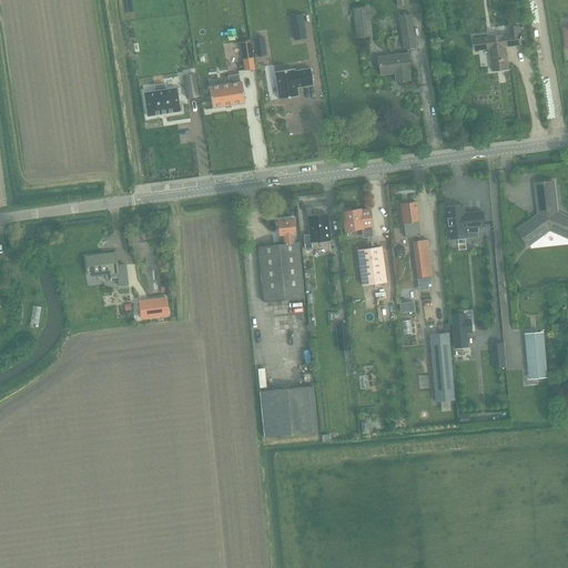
[(365,18),(368,17),(367,8),(353,10),(357,39),(368,38),(365,18)]
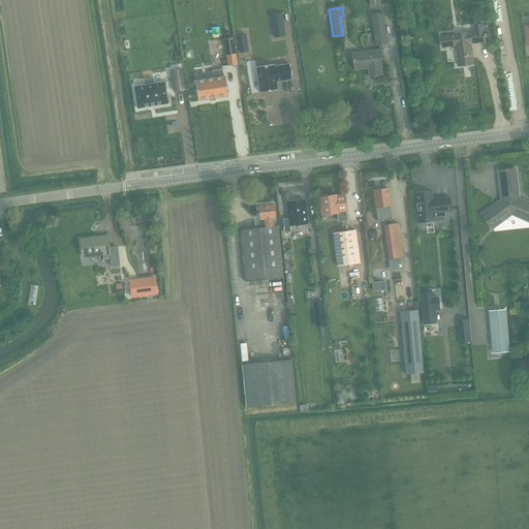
[(271,16),(273,30),(283,28),(280,13),(271,16)]
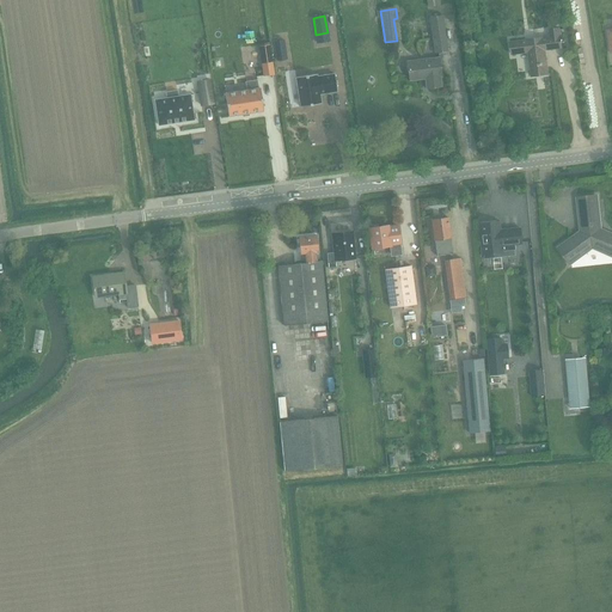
[(429,17),(435,53),(448,51),(442,16),(429,17)]
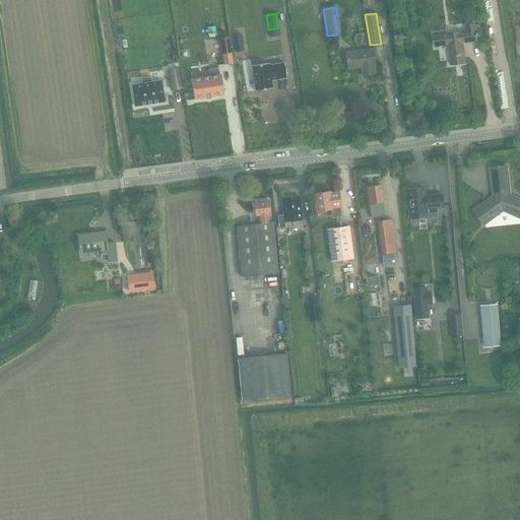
[(468,30),(434,36),(435,46),(449,44),(452,64),(465,62),(463,42),(477,40),(475,23),(467,24),(468,30)]
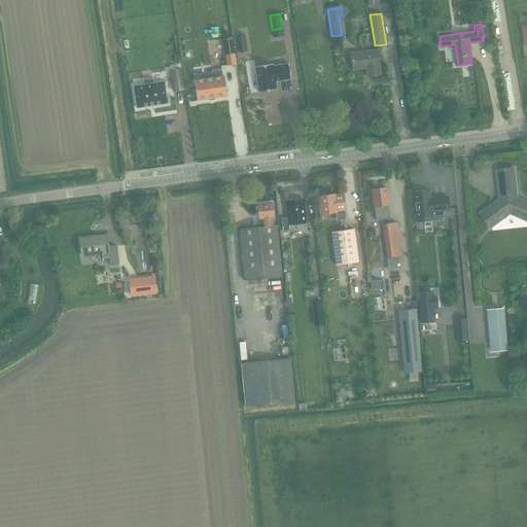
[(245,35),(235,36),(238,54),(247,51),(245,35)]
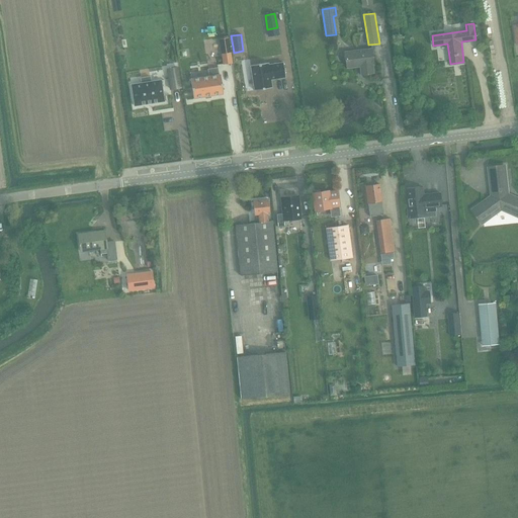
[(229,37),(219,39),(223,64),(233,63),(229,37)]
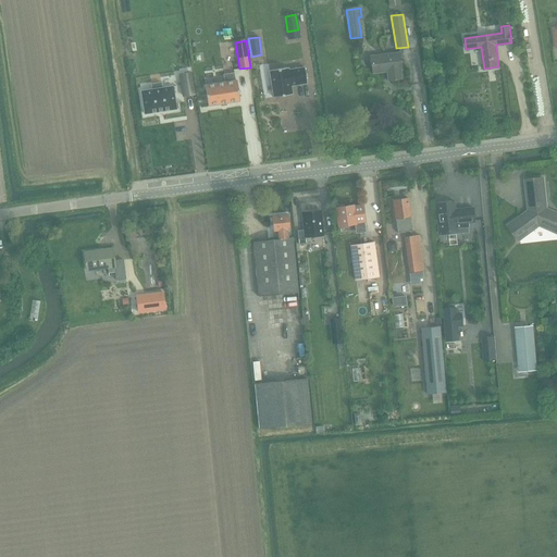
[(400,70),(403,70),(401,66),(400,52),(370,56),(372,70),(372,74),(386,72),(388,81),(401,79),(400,70)]
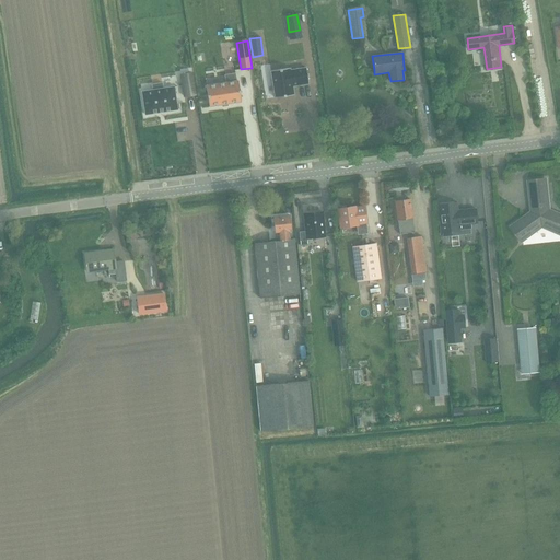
[(290,68),(270,71),(275,97),(294,94),(292,86),(308,83),(306,68),(290,70),(290,68)]
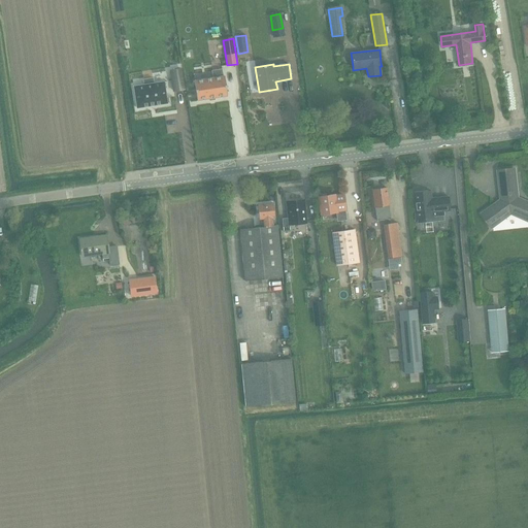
[(182,69),(169,71),(173,92),(185,90),(182,69)]
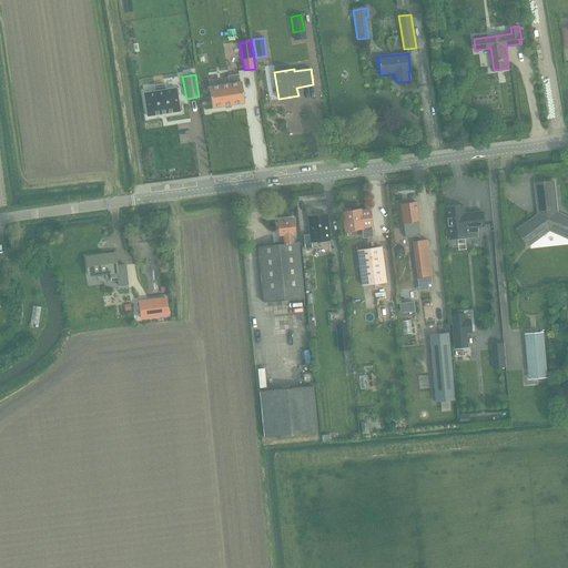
[(230,83),(210,87),(213,108),(244,103),(241,82),(240,82),(239,74),(229,75),(230,83)]
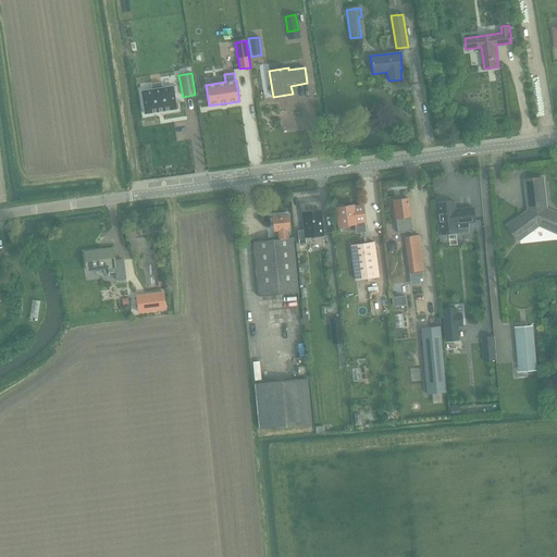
[(150,89),(139,90),(143,113),(174,109),(171,86),(161,87),(160,83),(149,84),(150,89)]
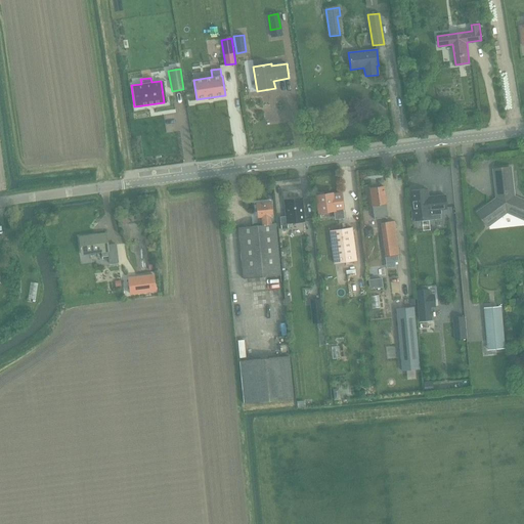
[(479,212),(488,224),(508,211),(523,217),(523,201),(514,197),(511,167),(494,169),(498,198),(479,212)]
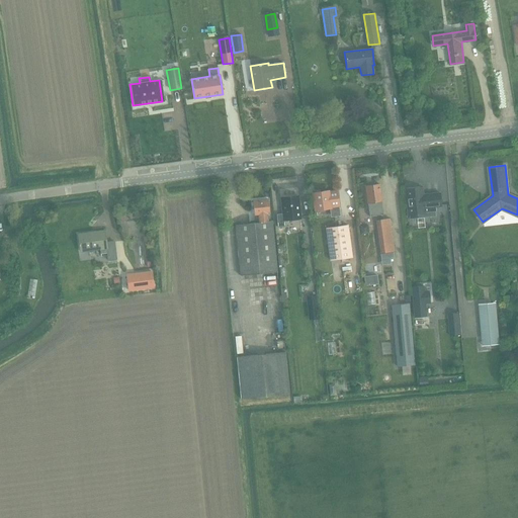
[(379,183),(365,185),(368,204),(369,217),(382,214),(380,201),(381,201),(379,183)]
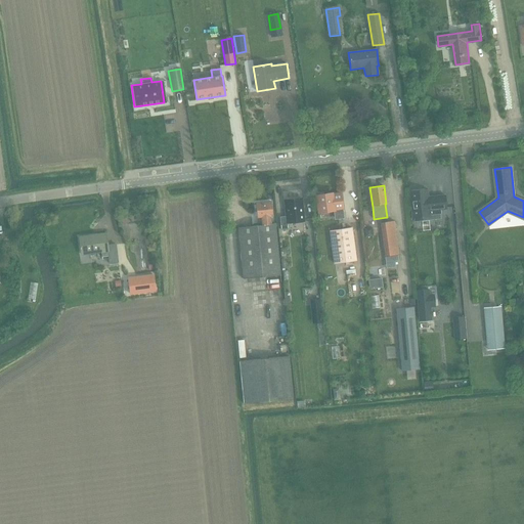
[(431,197),(432,198),(428,199),(427,190),(409,191),(412,218),(413,218),(415,221),(422,220),(422,217),(429,216),(429,215),(440,214),(440,210),(446,209),(444,195),(431,197)]
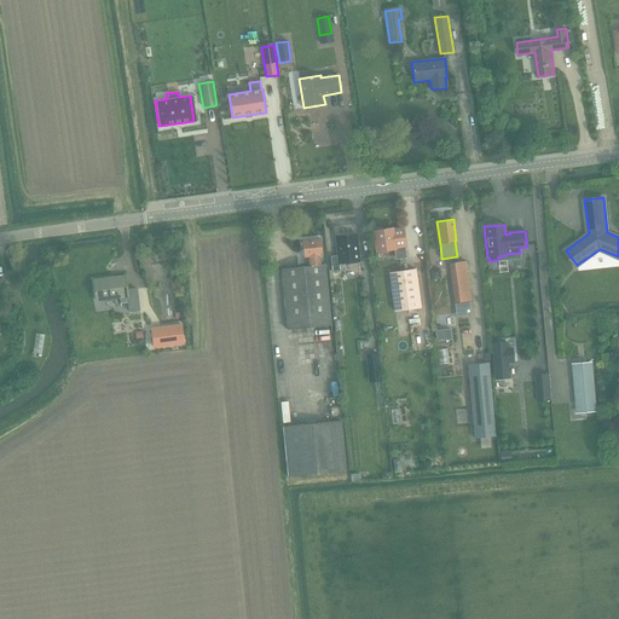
[(375,230),(374,231),(376,250),(394,248),(395,259),(398,259),(406,258),(401,229),(392,230),(392,229),(382,230),(381,227),(375,229),(375,230)]
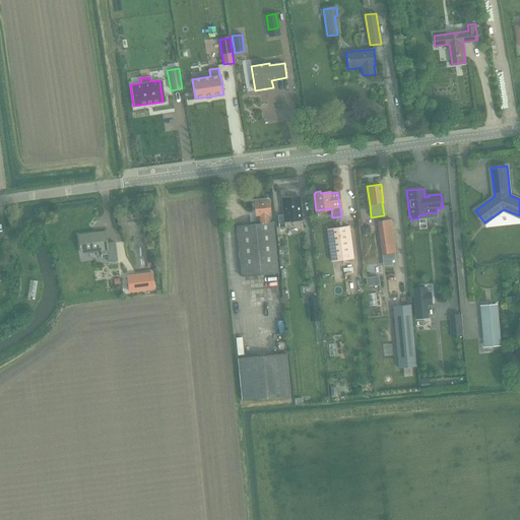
[(299,197),(282,199),(283,214),(277,215),(278,229),(285,228),(284,221),(301,219),(299,197)]
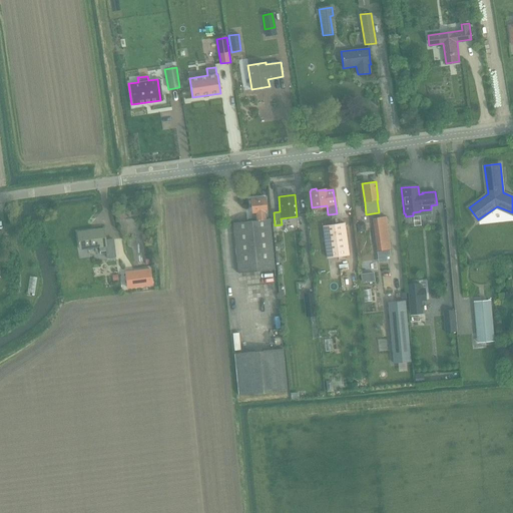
[(255,212),(257,220),(266,219),(265,211),(267,211),(266,197),(249,198),(251,212),(255,212)]
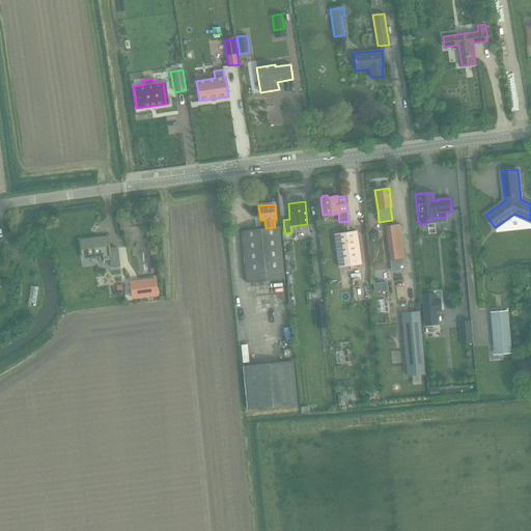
[(393,225),(386,226),(391,259),(396,258),(403,257),(399,224),(393,225)]
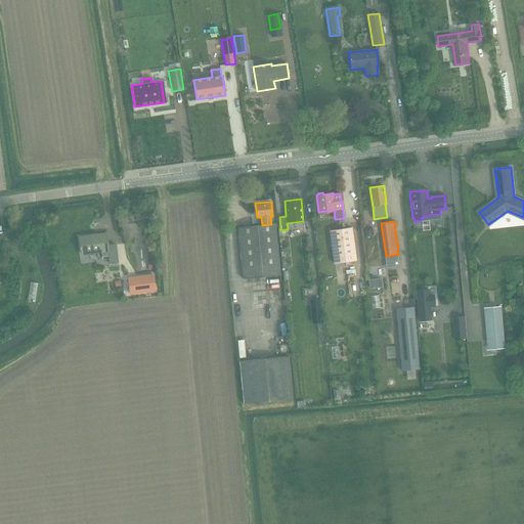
[(271,224),(262,225),(237,227),(243,278),(280,275),(275,223),(271,224)]
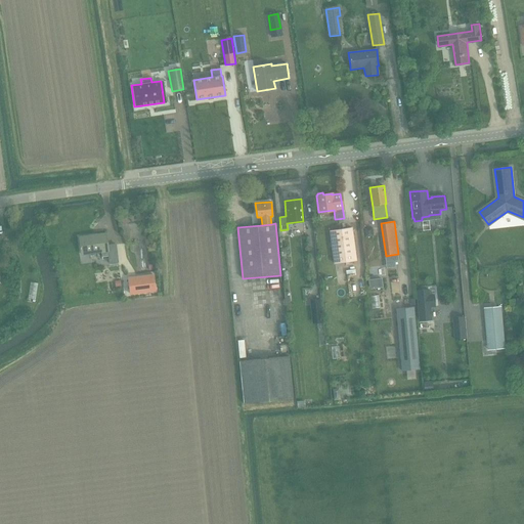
[(339,230),(330,231),(335,262),(356,260),(352,228),(339,230)]
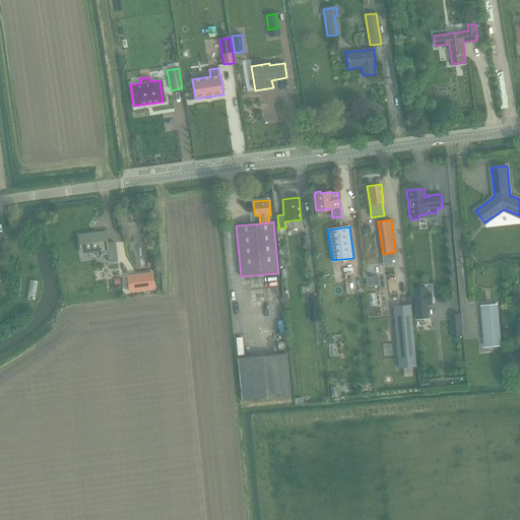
[(369,226),(361,228),(362,236),(370,235),(369,226)]
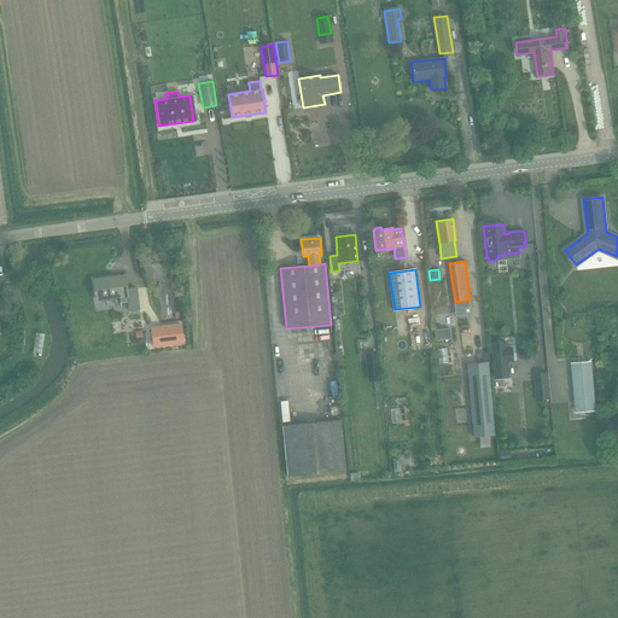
[(93,279),(95,299),(120,297),(120,303),(128,302),(129,310),(140,309),(136,289),(127,290),(124,275),(93,279)]
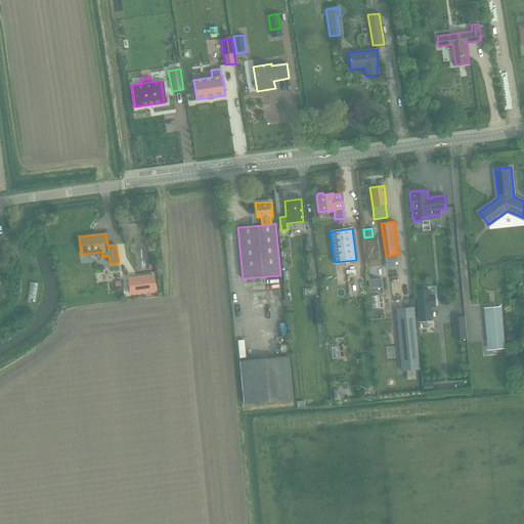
[(153,274),(128,277),(130,294),(155,291),(153,274)]
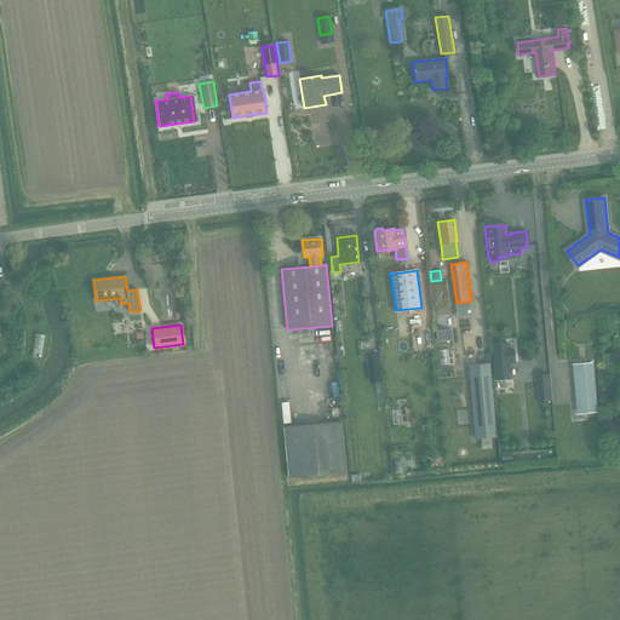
[(451,329),(435,331),(436,342),(452,340),(451,329)]
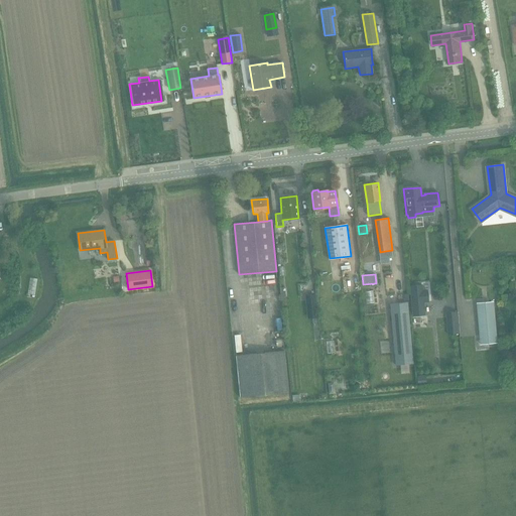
[(422,285),(408,286),(411,316),(424,315),(423,303),(428,303),(426,290),(422,290),(422,285)]
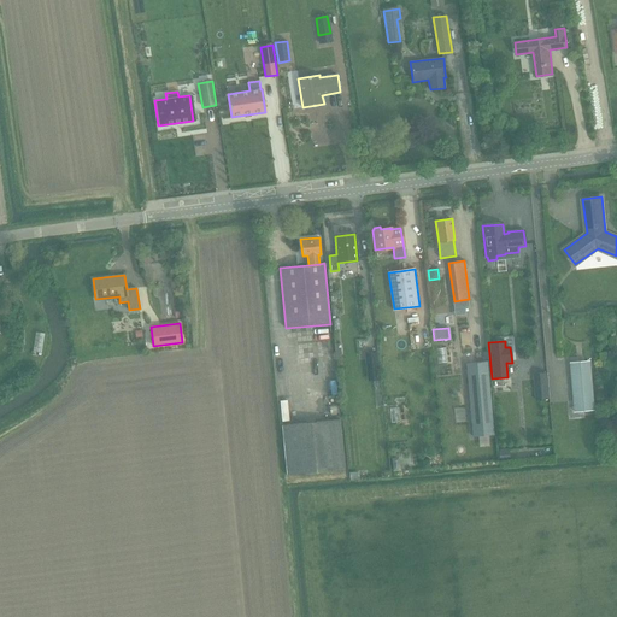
[(376,353),(364,354),(365,359),(366,374),(378,372),(376,353)]
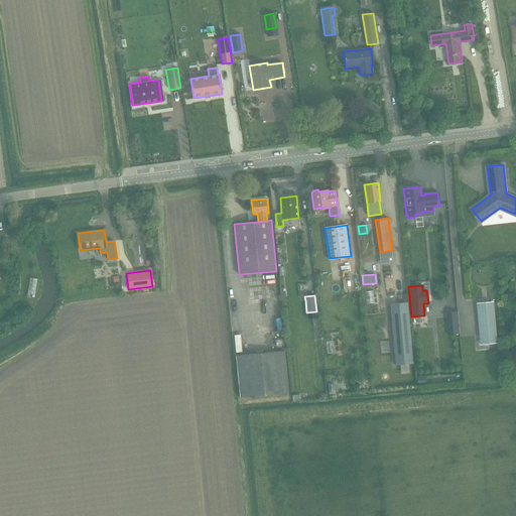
[(477,303),(480,337),(488,336),(488,344),(498,343),(494,301),(490,302),(477,303)]
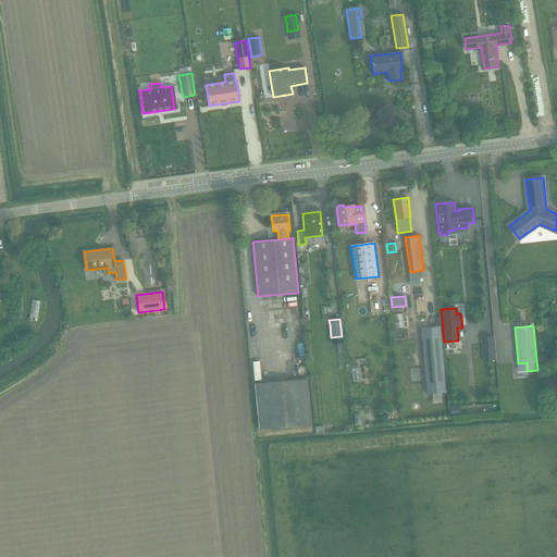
[(421,327),(428,394),(445,393),(440,326),(421,327)]
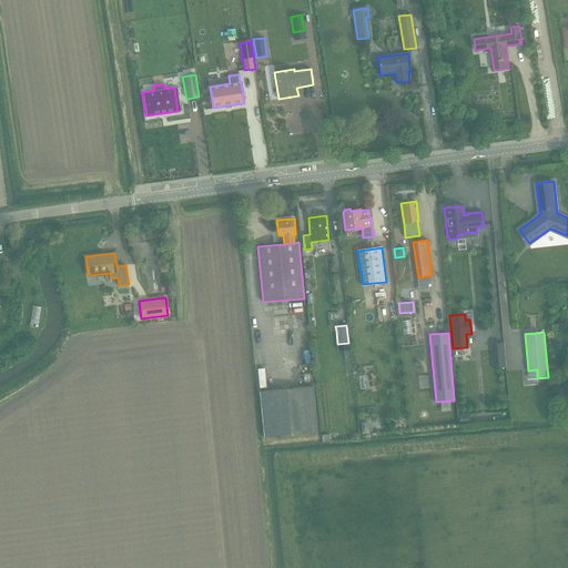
[(313,341),(298,342),(298,353),(314,352),(313,341)]
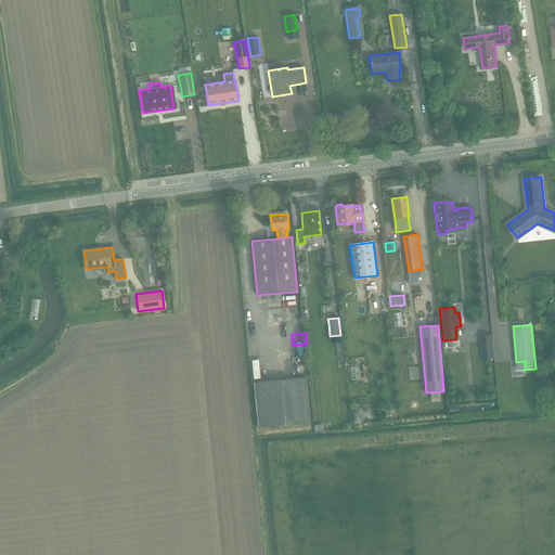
[(492,335),(479,336),(480,341),(481,360),(494,359),(492,335)]
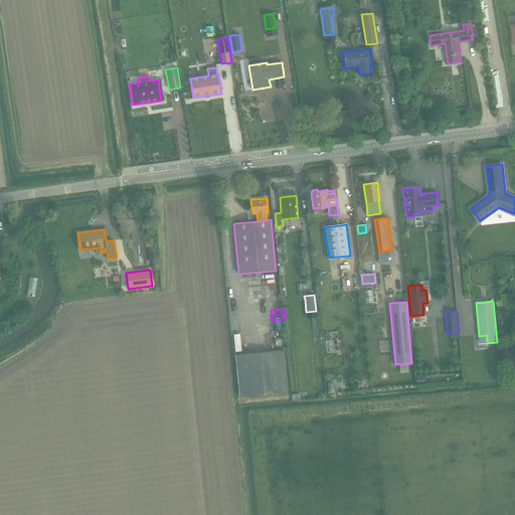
[(234,356),(239,396),(288,391),(283,350),(234,355),(234,356)]
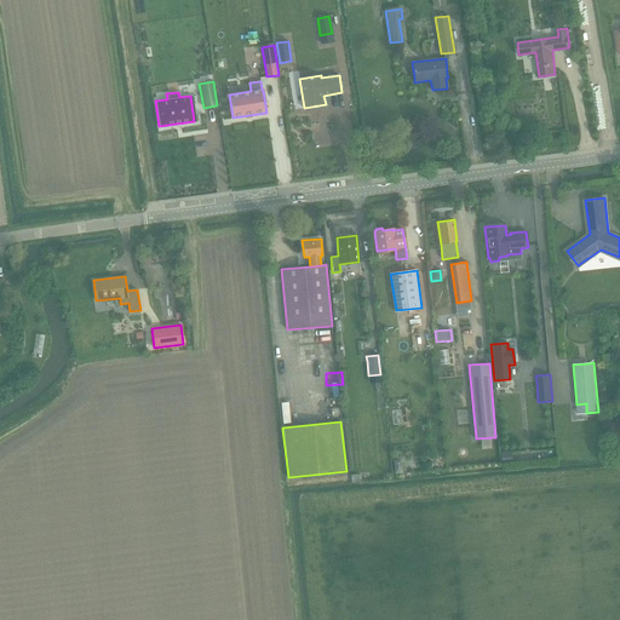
[(510,452),(500,453),(501,464),(511,464),(510,452)]
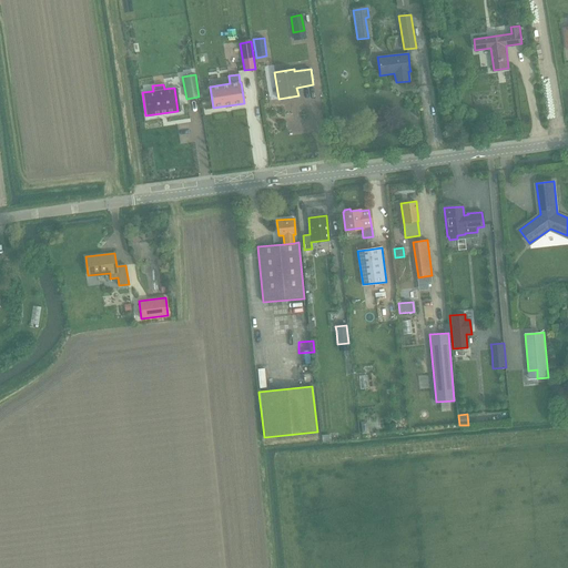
All buildings are outlined.
